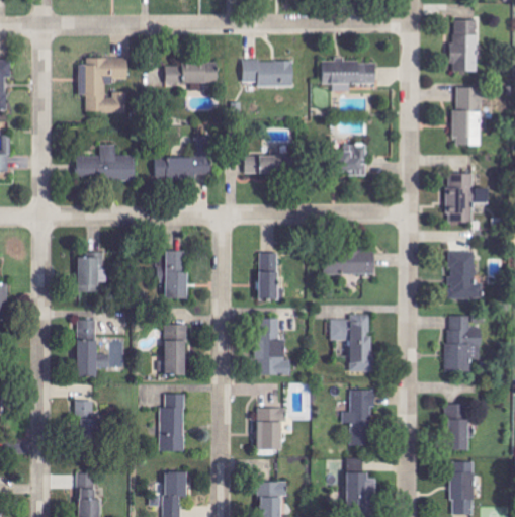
[(476,72),(477,20),(451,20),(450,72),(476,72)]
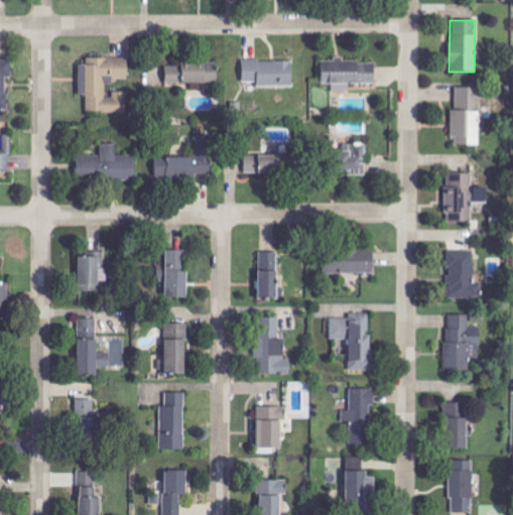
[(319,61),(321,84),(330,84),(330,91),(348,91),(347,84),(374,84),(373,61),(342,61),(342,56),(332,57),(332,60),(319,61)]
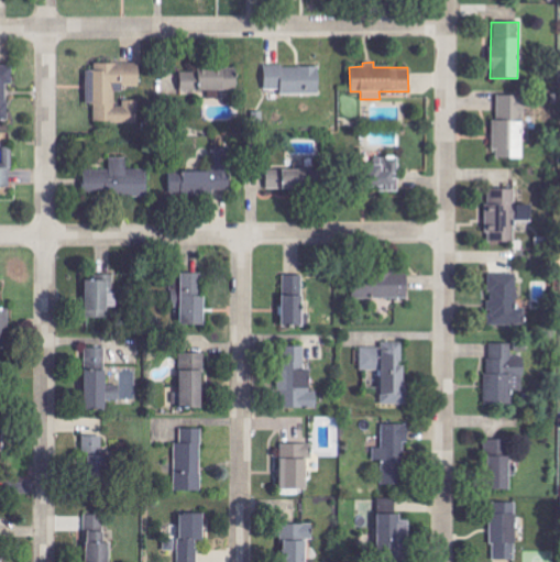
[(135,122),(136,100),(121,100),(121,106),(112,106),(113,88),(138,88),(138,63),(92,63),(92,69),(84,69),(84,103),(91,103),(91,122),(135,122)]
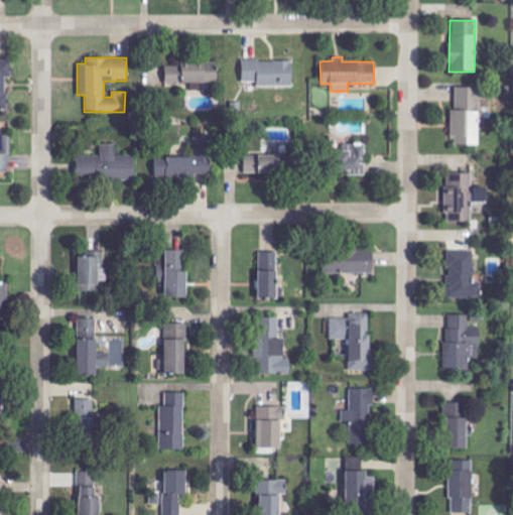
[(0,109),(5,109),(5,77),(10,77),(9,59),(0,59),(0,109)]
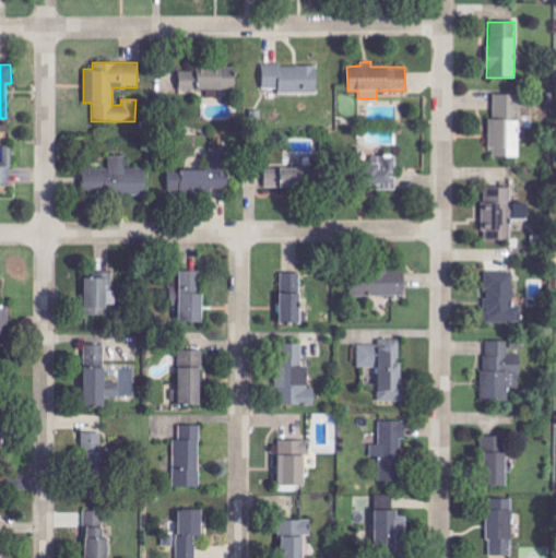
[(276,94),(316,93),(316,64),(261,66),(261,88),(276,88),(276,94)]
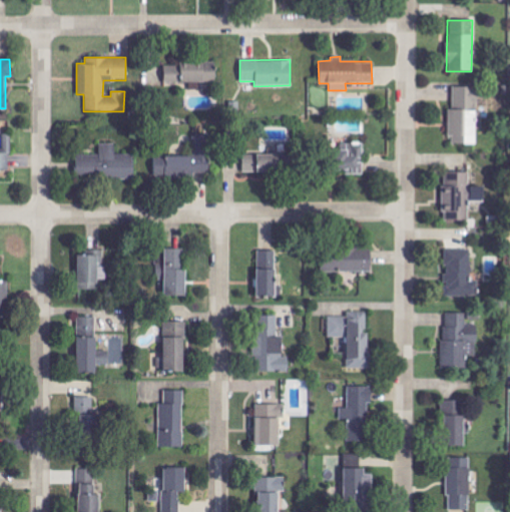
[(215,64),(162,63),(161,82),(192,83),(192,82),(215,83),(215,64)]
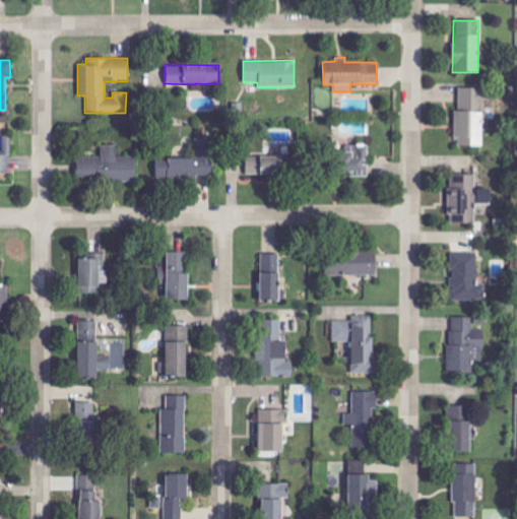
[(455,147),(482,147),(482,88),(456,88),(455,147)]
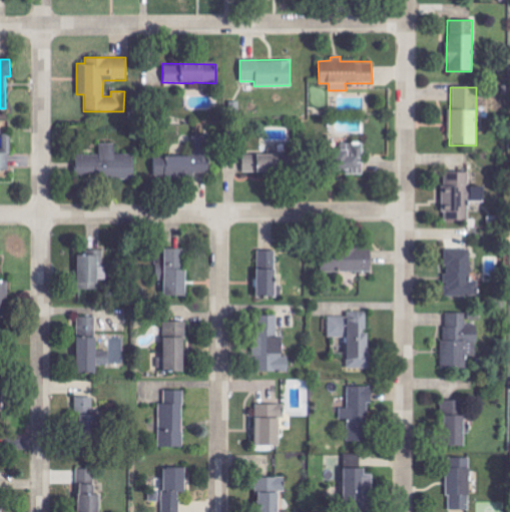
[(1,149),(0,149),(0,170),(9,170),(8,134),(1,134),(1,149)]
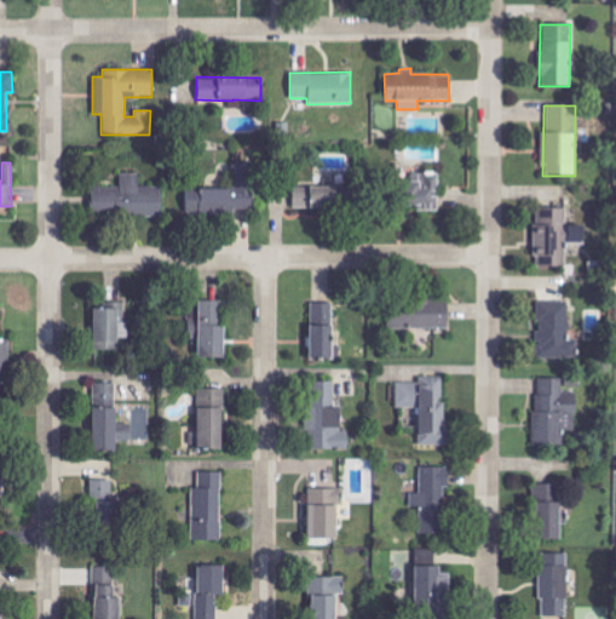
[(184,189),(184,216),(232,216),(232,210),(253,210),(253,162),(231,162),(231,189),(184,189)]
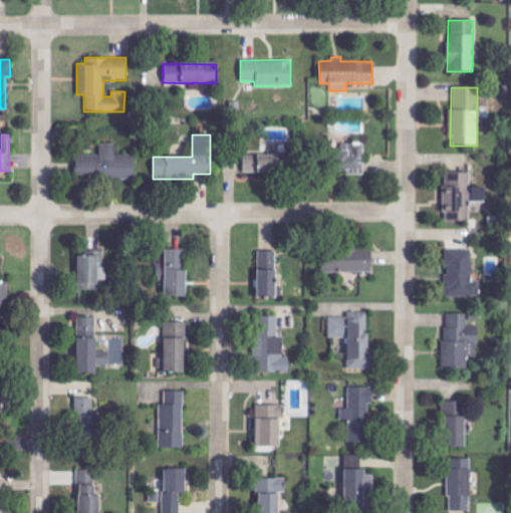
[(362,144),(338,143),(338,174),(362,174),(362,144)]
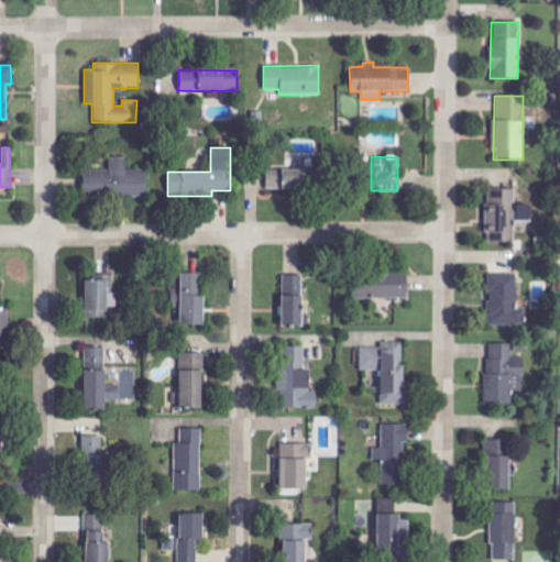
[(107,169),(83,169),(83,195),(145,195),(145,169),(124,168),(124,157),(107,157),(107,169)]
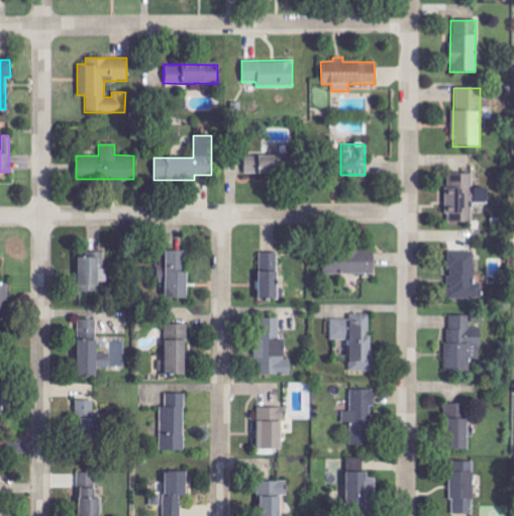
[(243,155),(243,174),(294,175),(294,156),(243,155)]
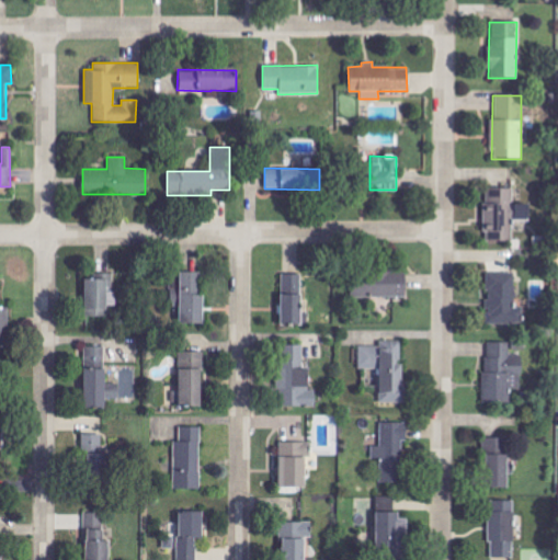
[(528,219),(528,205),(512,204),(512,189),(484,189),(484,241),(511,242),(511,219),(528,219)]
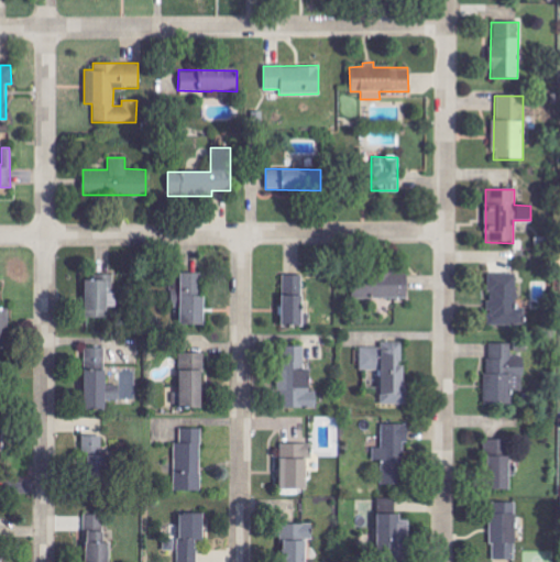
[(202,326),(202,273),(179,273),(179,326),(202,326)]
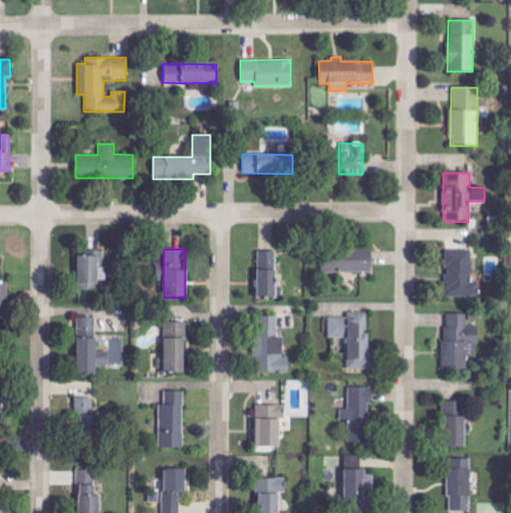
[(471,249),(444,250),(445,297),(477,297),(477,283),(471,283),(471,249)]
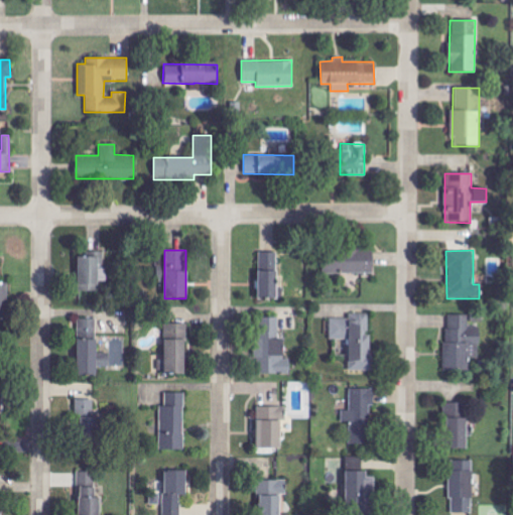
[(373,272),(373,251),(359,251),(359,253),(322,254),(322,274),(373,272)]
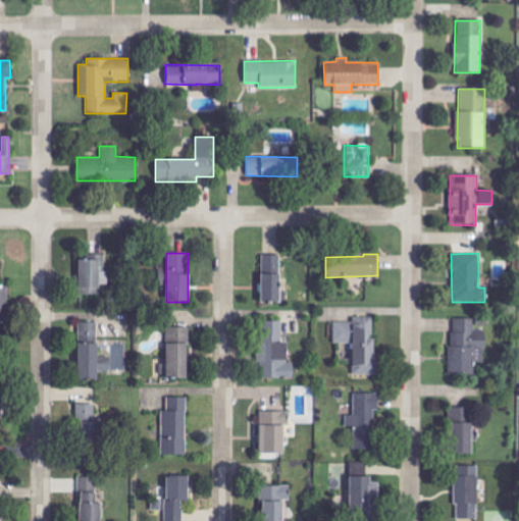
[(279,303),(279,255),(260,256),(261,303),(279,303)]
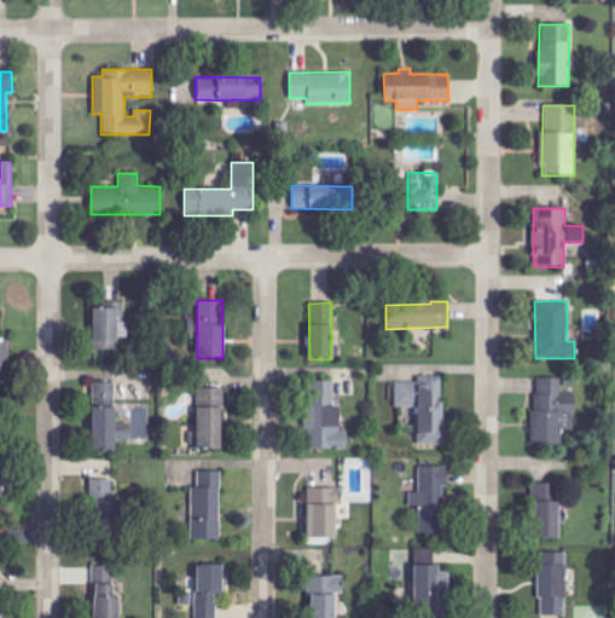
[(92,305),(93,348),(125,347),(123,305),(92,305)]
